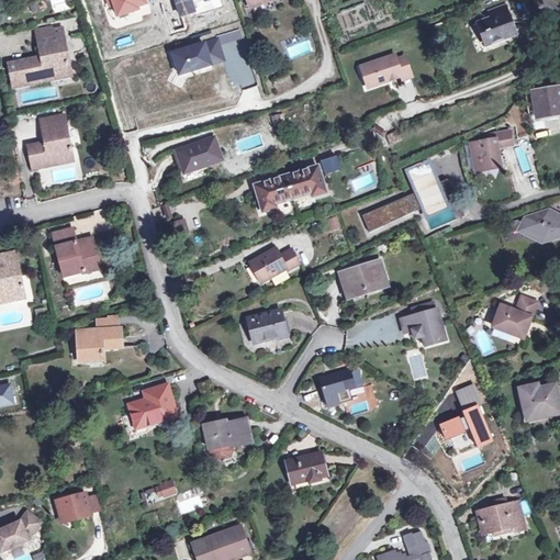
[(486,10),(489,15),(480,20),(483,30),(480,31),(484,43),(513,32),(503,3),(486,10)]
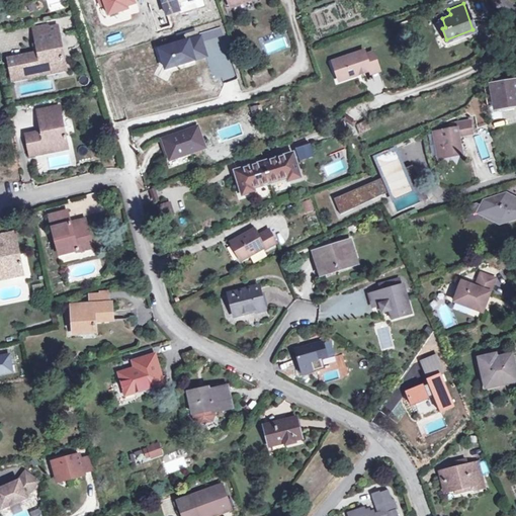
[(7,58),(10,75),(22,74),(23,76),(30,75),(53,71),(67,68),(66,61),(67,61),(67,57),(65,57),(60,25),(53,27),(54,33),(49,33),(49,32),(47,32),(34,34),(36,44),(34,45),(35,53),(7,58)]
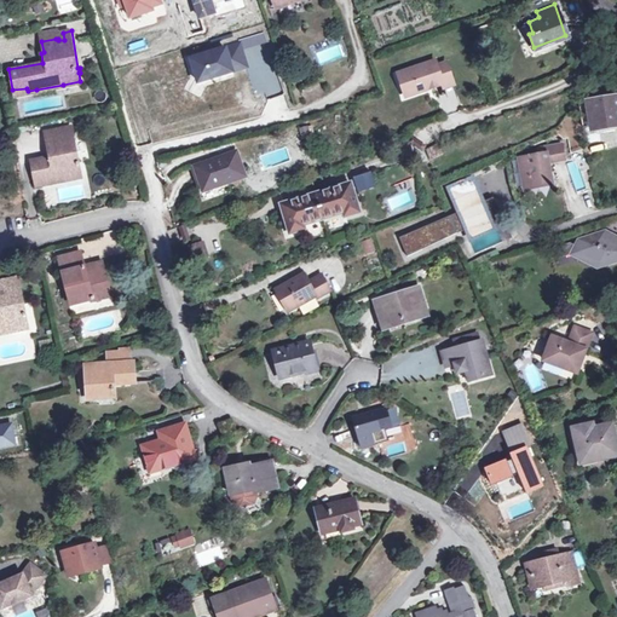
[(55,30),(40,33),(41,41),(56,39),(55,30)]
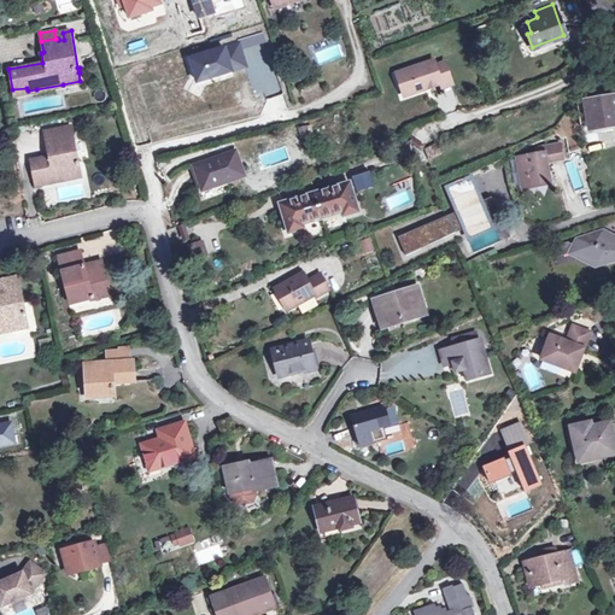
[(235,42),(187,57),(194,80),(242,65),(235,42)]
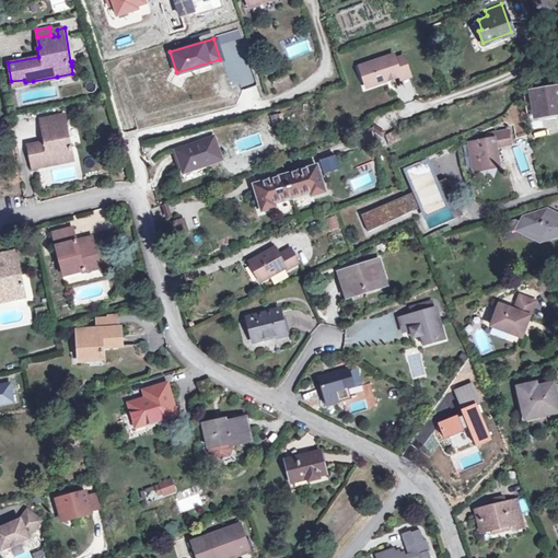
[(397,71),(393,56),(392,53),(358,65),(360,76),(364,74),(368,84),(385,78),(384,76),(397,71)]
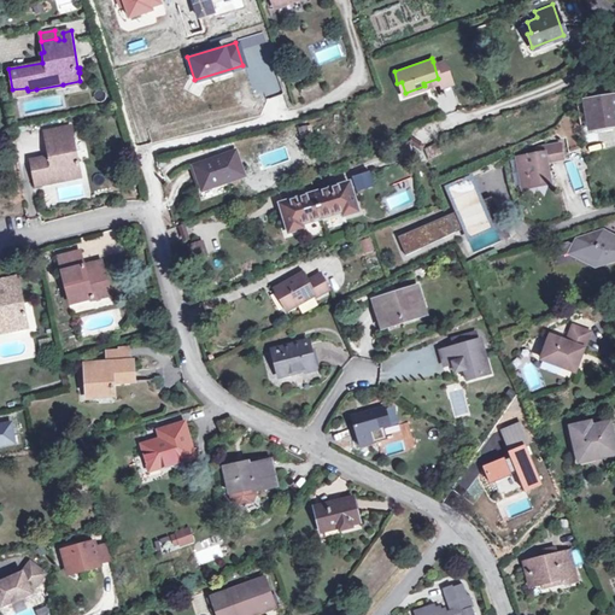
[(444,58),(433,62),(438,78),(441,87),(452,85),(444,58)]
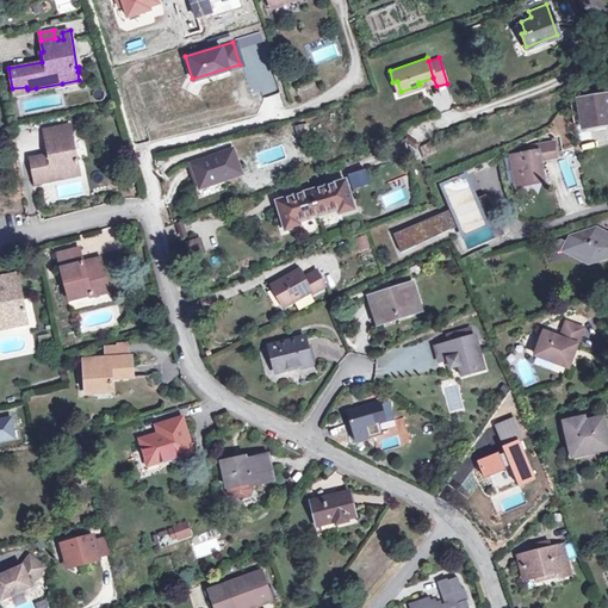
[(446,85),(428,90),(434,109),(451,104),(446,85)]
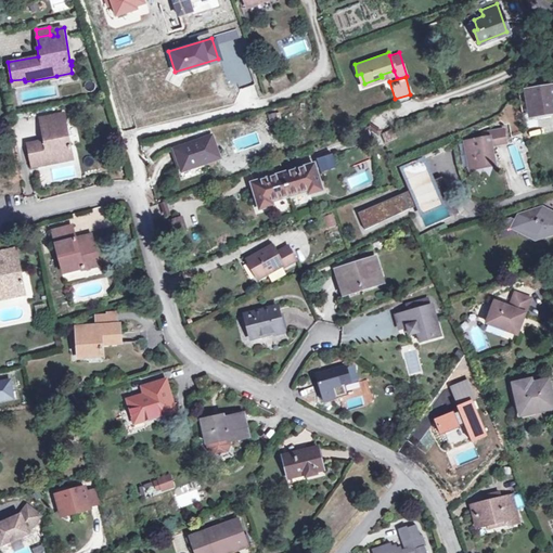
[(552,85),(525,90),(525,91),(517,92),(521,112),(528,112),(529,113),(552,108),(552,85)]
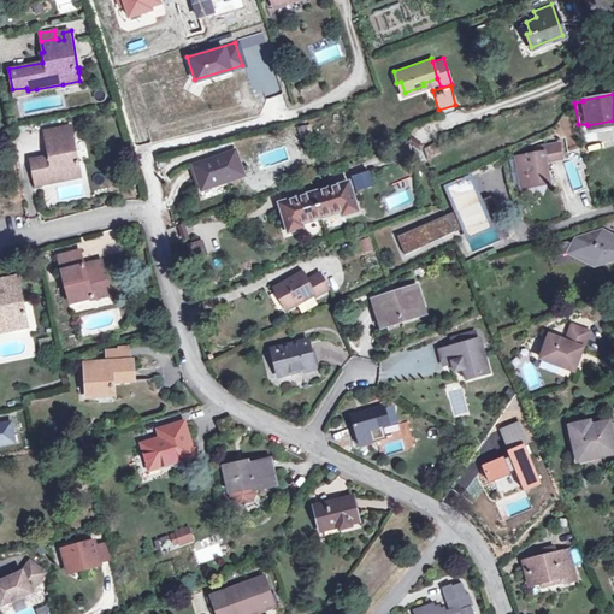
[(41,128),(42,136),(68,130),(65,123),(41,128)]
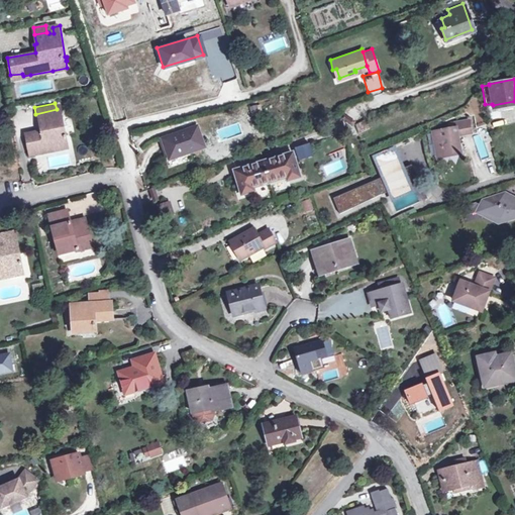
[(249,114),(256,113),(254,104),(247,106),(249,114)]
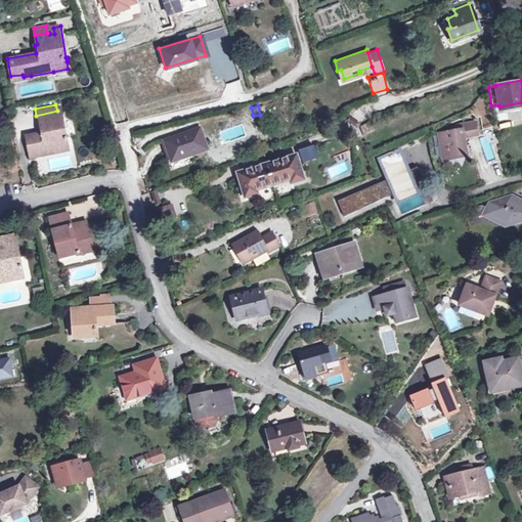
[(45,130),(39,132),(24,135),(28,157),(64,148),(57,111),(36,116),(38,123),(43,122),(45,130)]
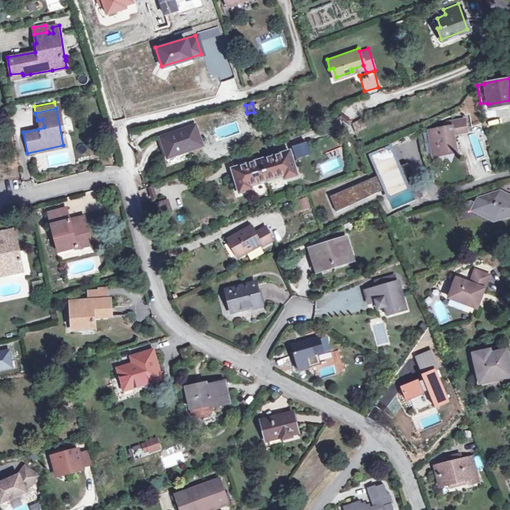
[(347,124),(349,121),(350,119),(347,116),(341,112),(338,110),(336,114),(335,116),(339,119),(347,124)]
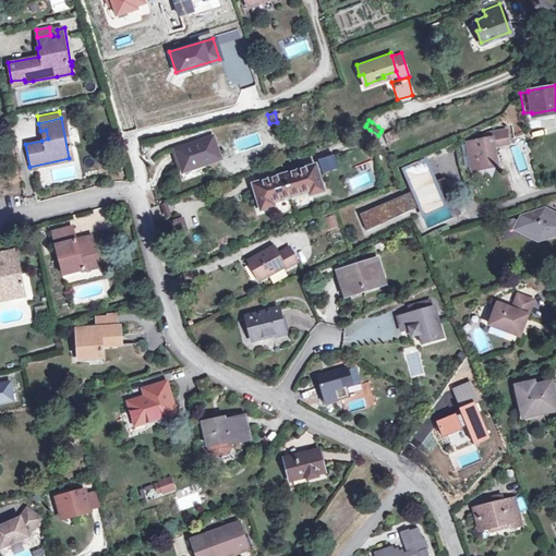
[(393,128),(381,132),(385,143),(397,139),(393,128)]
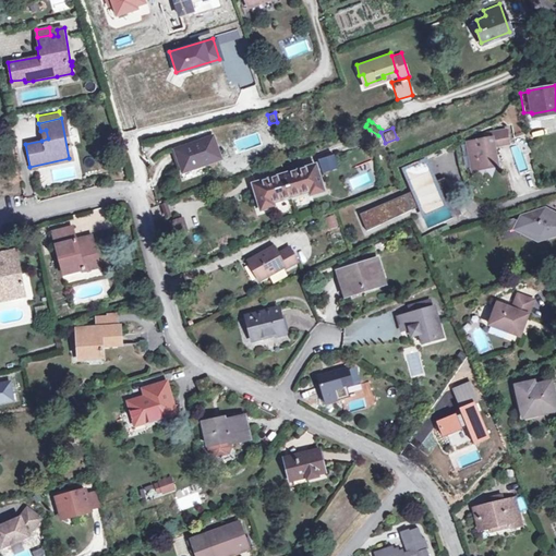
[(473,159),(474,168),(495,164),(492,144),(506,142),(504,128),(488,130),(490,136),(464,140),(468,160),(473,159)]
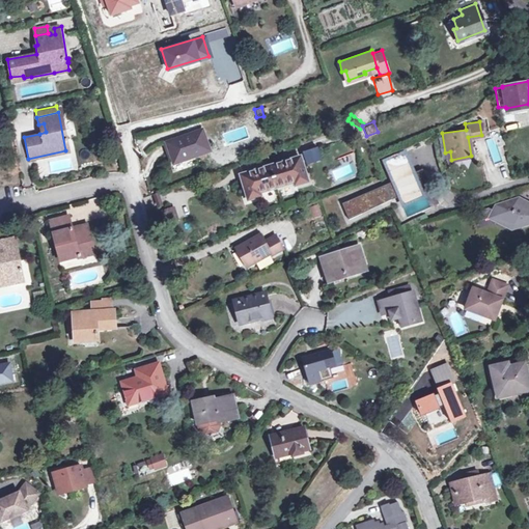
[(200,129),(172,138),(174,143),(166,145),(172,161),(207,149),(200,129)]
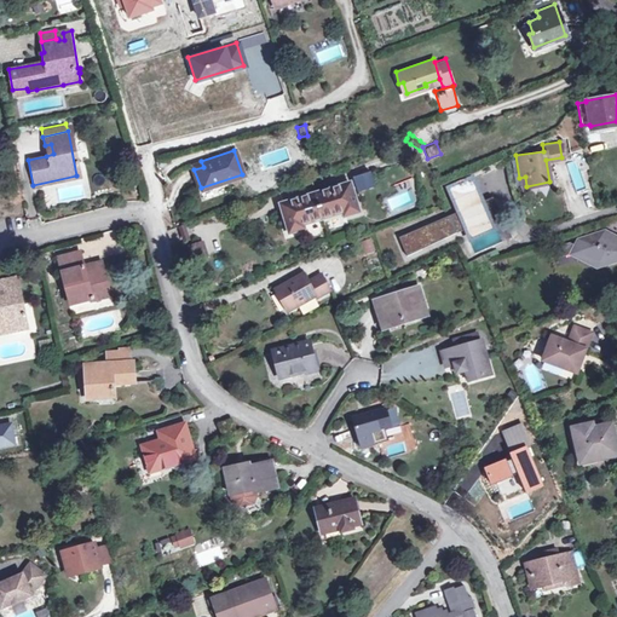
[(352,177),(356,189),(372,184),(368,172),(352,177)]
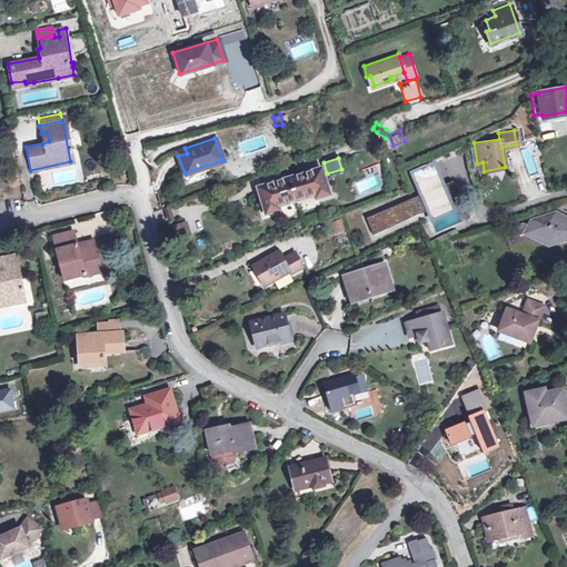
[(418,195),(438,186),(430,165),(409,173),(418,195)]
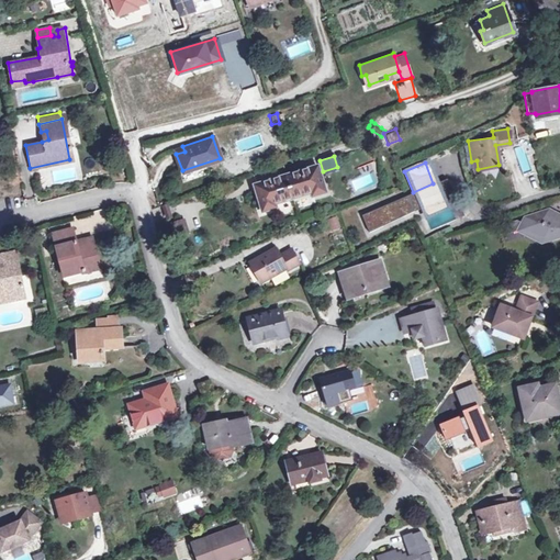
[(260,210),(273,206),(272,202),(309,191),(311,194),(324,191),(315,165),(253,183),(260,210)]
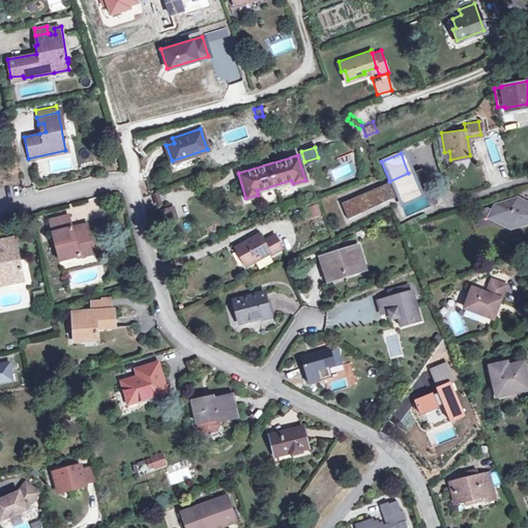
[(389,181),(336,203),(344,220),(385,200),(397,197),(416,191),(424,187),(417,169),(408,173),(389,181)]
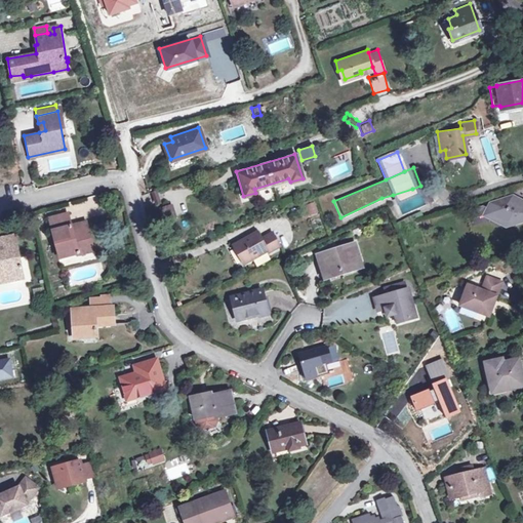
[(412,189),(393,195),(395,200),(414,194),(412,189)]
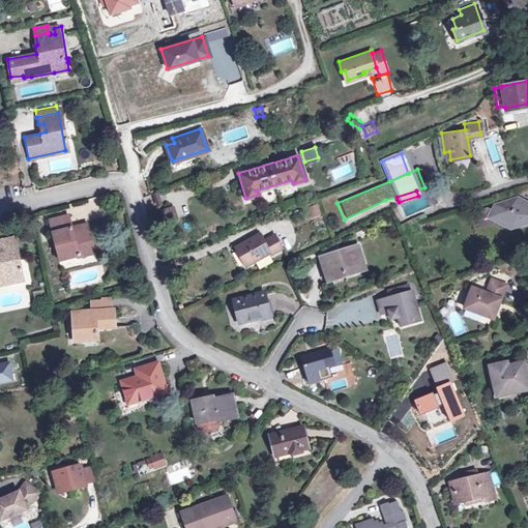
[(517,201),(517,196),(493,204),(491,208),(490,210),(494,212),(492,218),(509,227),(510,224),(516,223),(517,224),(527,220),(527,202),(523,200),(521,203),(517,201)]
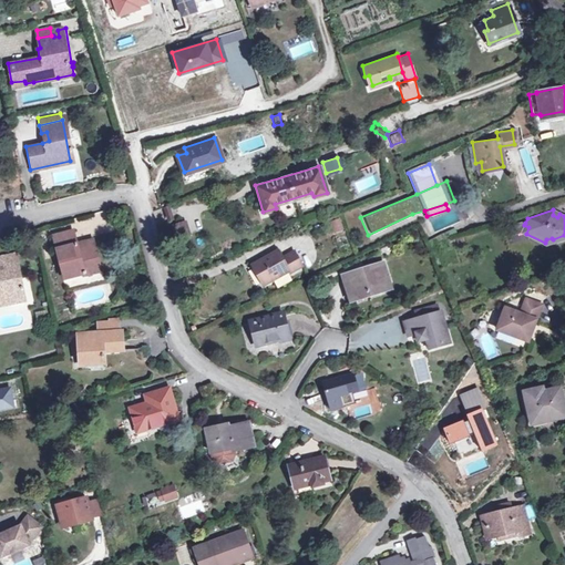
[(338,216),(327,219),(331,232),(341,228),(338,216)]
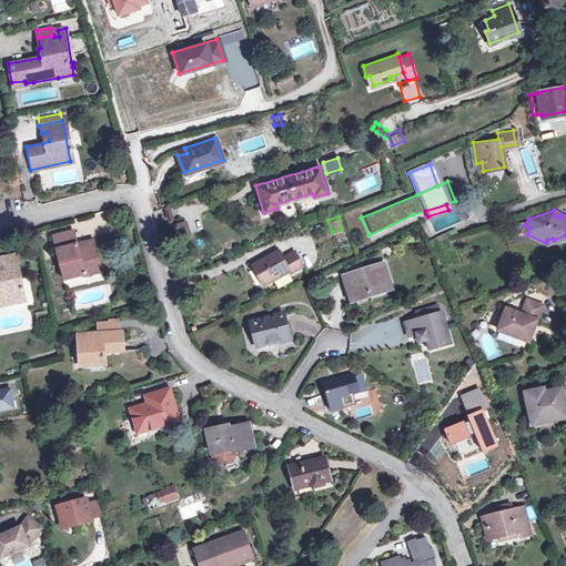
[(174,238),(188,233),(183,219),(169,223),(174,238)]
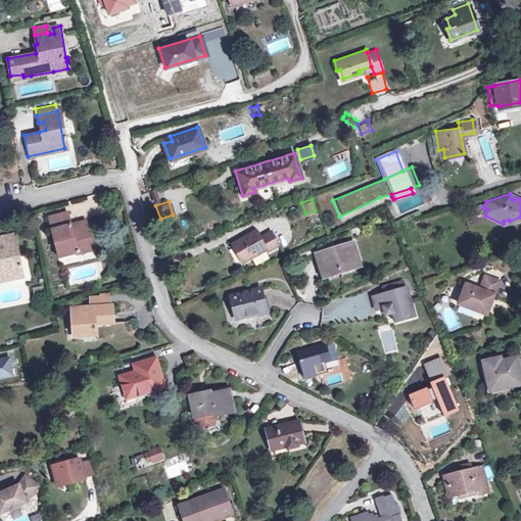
[(483,207),(484,205),(479,203),(467,207),(470,217),(481,214),(485,216),(487,209),(483,207)]
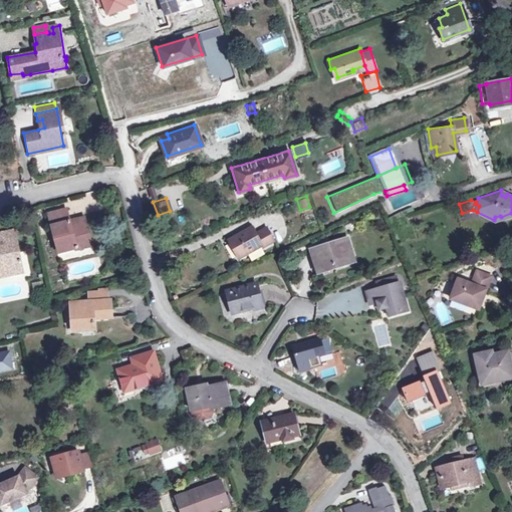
[(56,251),(72,247),(73,248),(88,243),(81,215),(73,218),(74,221),(67,222),(63,207),(46,212),(56,251)]
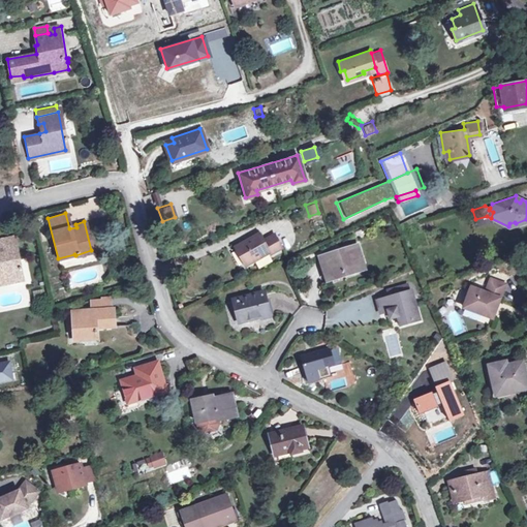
[(244,264),(267,251),(268,253),(280,247),(272,233),(259,239),(255,230),(233,244),(244,264)]
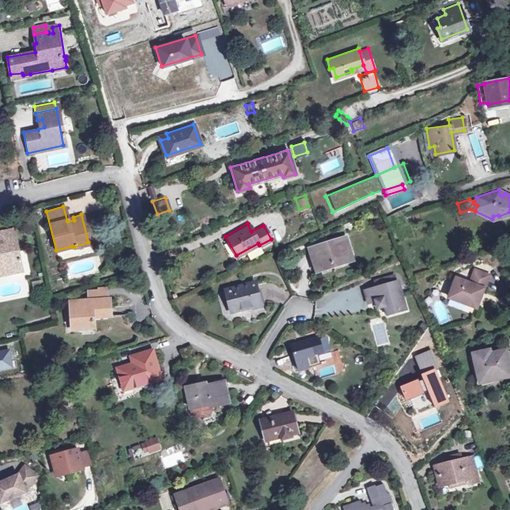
[(0,235),(12,232),(10,226),(0,228),(0,235)]
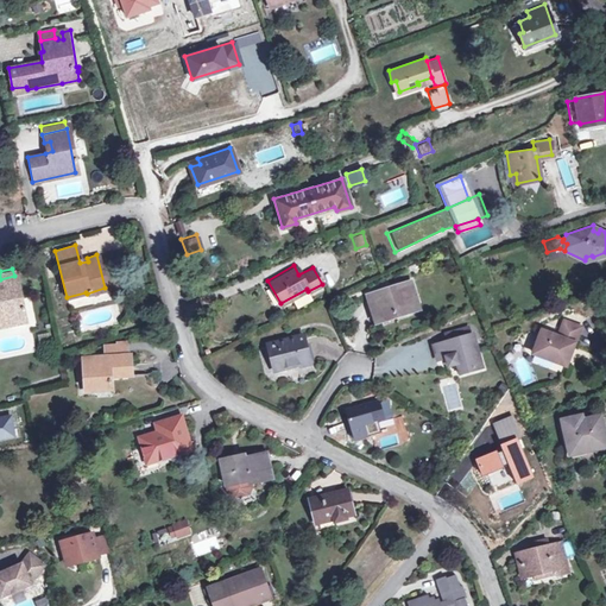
[(0,300),(0,324),(23,320),(14,276),(0,279),(0,300)]
